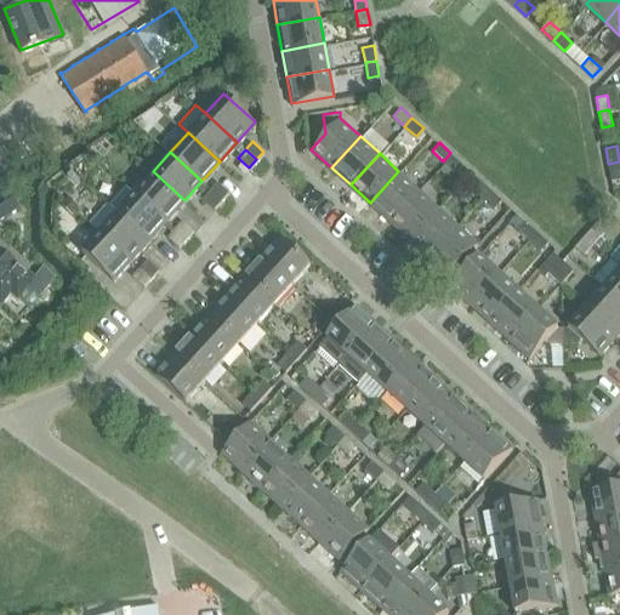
[(450,153),(443,161),(455,171),(462,163),(450,153)]
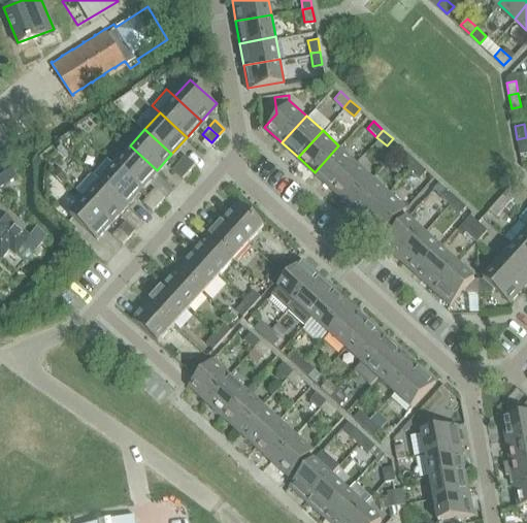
[(517,139),(519,152),(526,150),(526,141),(526,137),(517,139)]
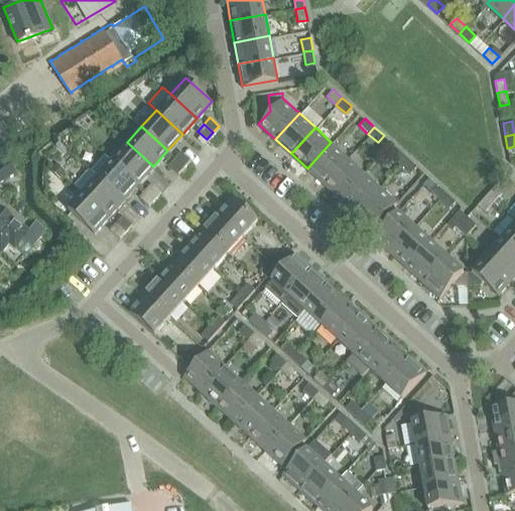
[(127,142),(112,158),(138,182),(153,166),(127,142)]
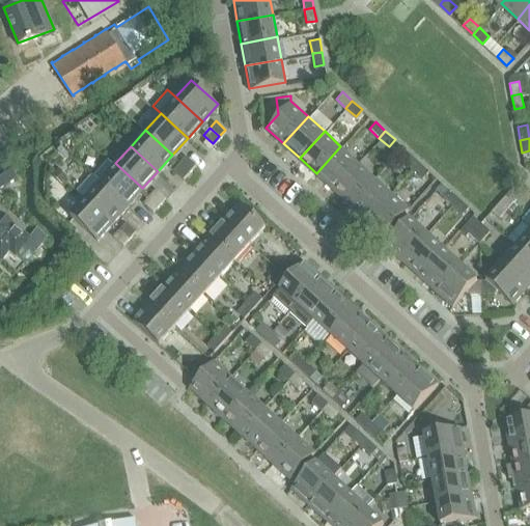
[(316,173),(333,188),(357,161),(340,146),(316,173)]
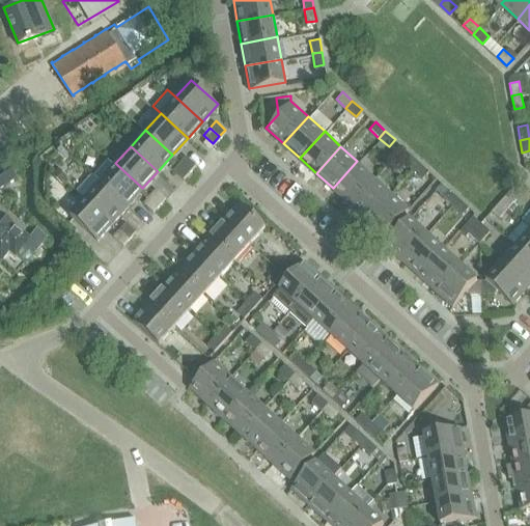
[(402,159),(412,168),(418,161),(409,151),(402,159)]
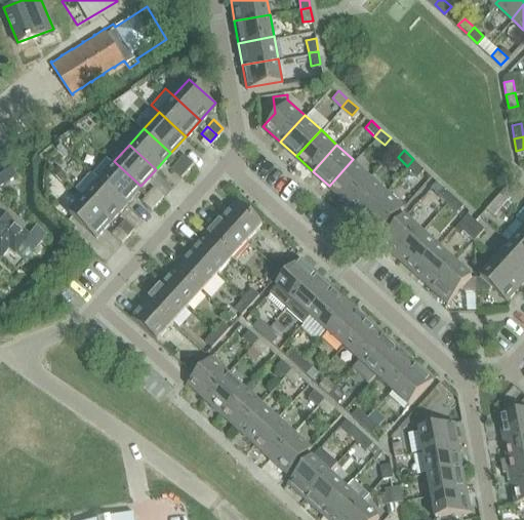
[(177,159),(187,168),(193,161),(184,152),(177,159)]
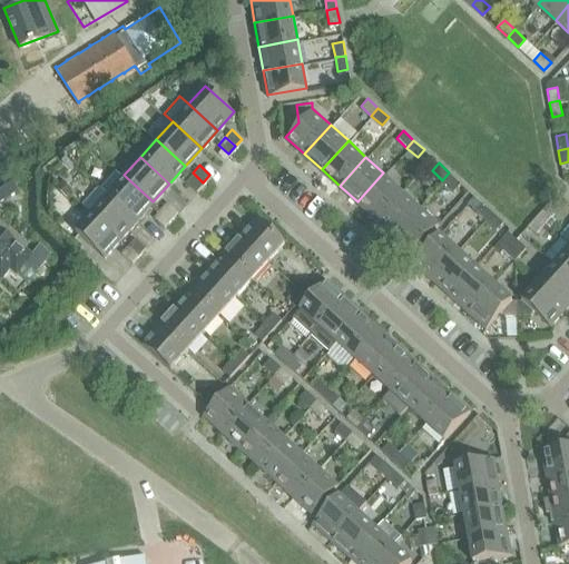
[(203,182),(193,172),(186,180),(196,189),(203,182)]
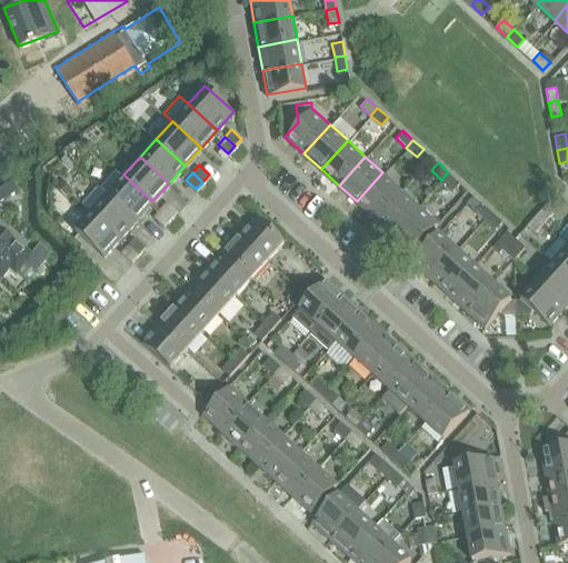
[(357,201),(375,218),(400,189),(382,172),(357,201)]
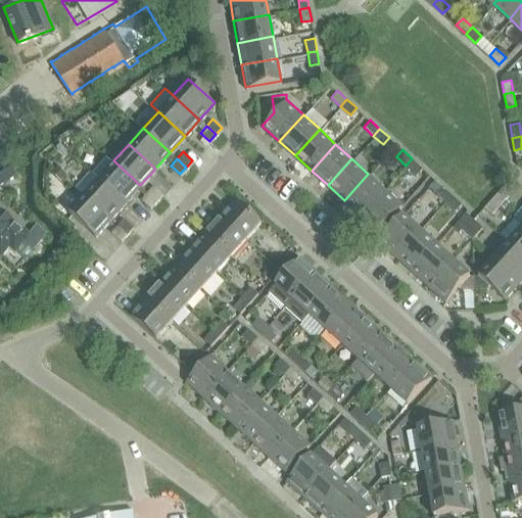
[(412,158),(406,166),(416,174),(422,167),(412,158)]
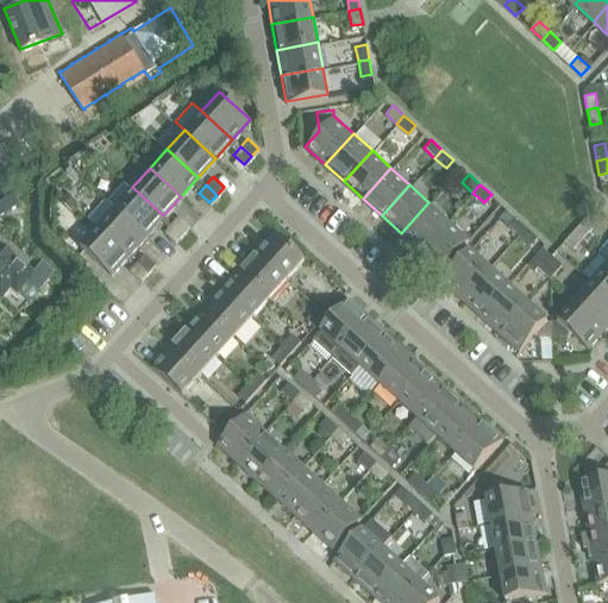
[(10,187),(0,192),(0,212),(18,201),(10,187)]
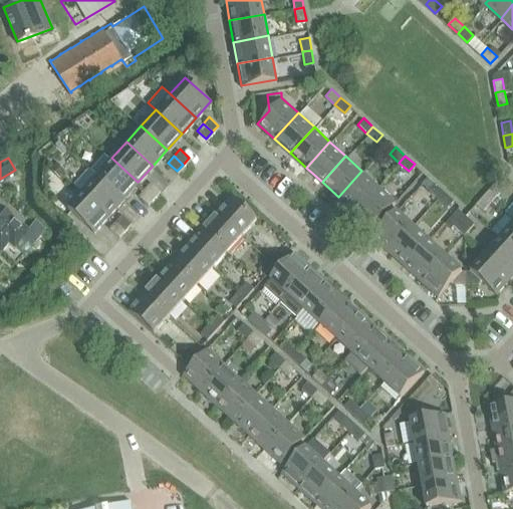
[(111,158),(97,174),(123,198),(138,182),(111,158)]
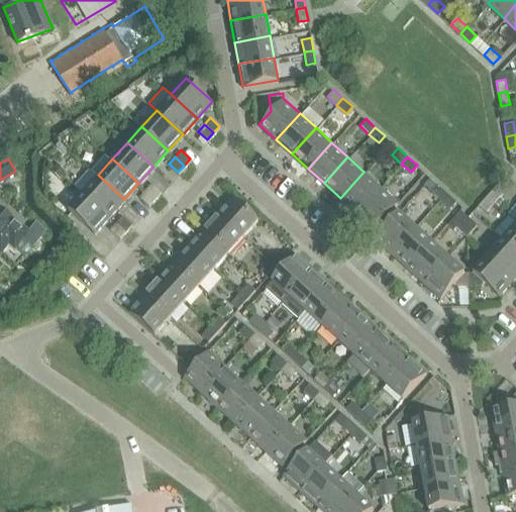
[(340,198),(356,212),(380,186),(364,172),(340,198)]
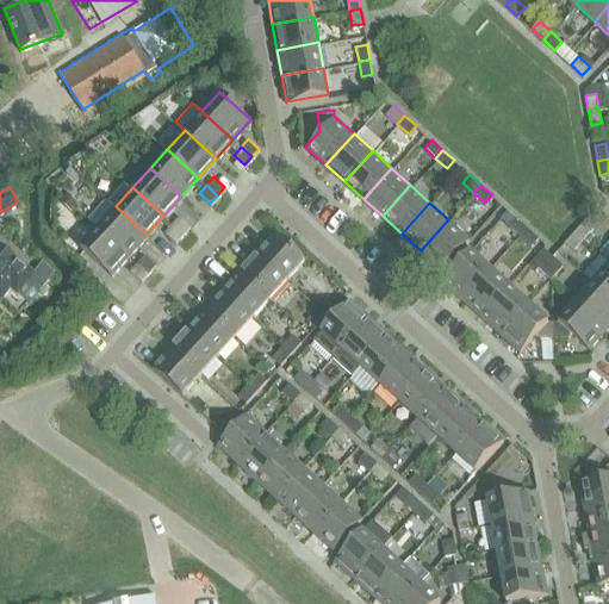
[(116,206),(98,225),(129,254),(147,235),(116,206)]
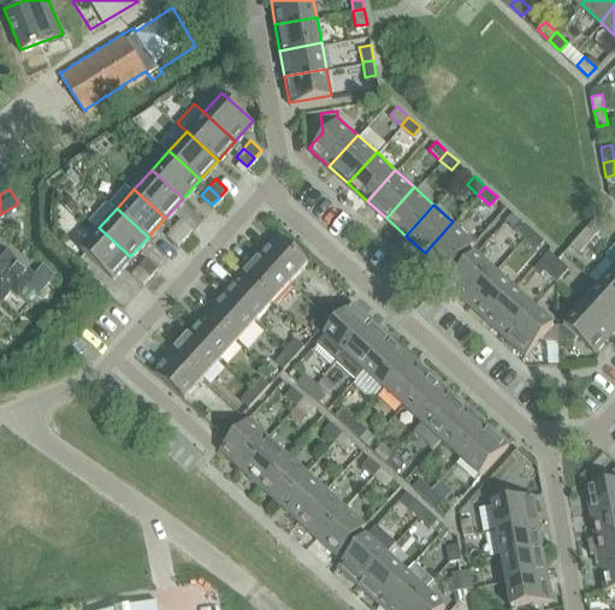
[(173,225),(184,236),(191,227),(181,217),(173,225)]
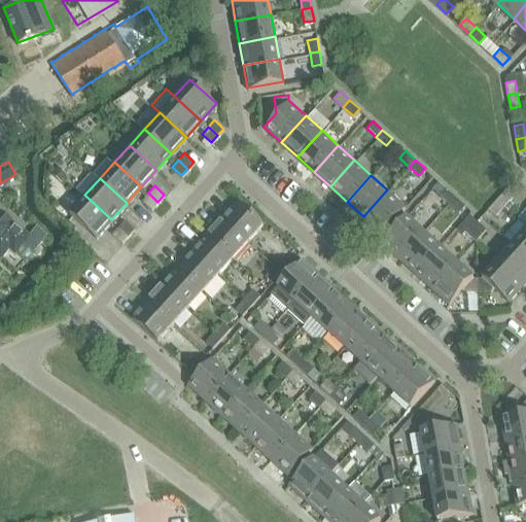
[(439,194),(448,202),(455,196),(445,186),(439,194)]
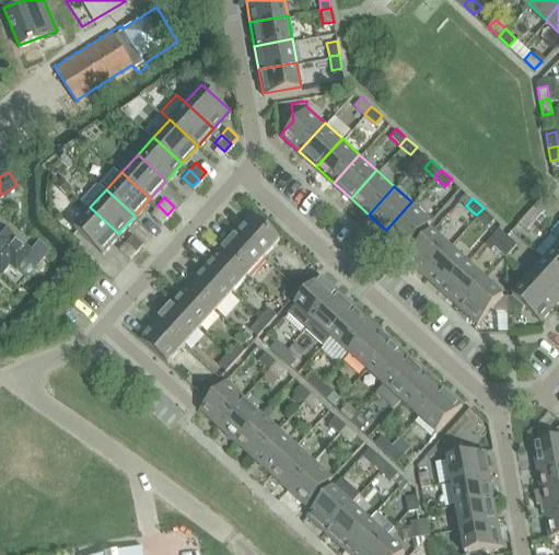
[(527,210),(535,217),(544,207),(536,200),(527,210)]
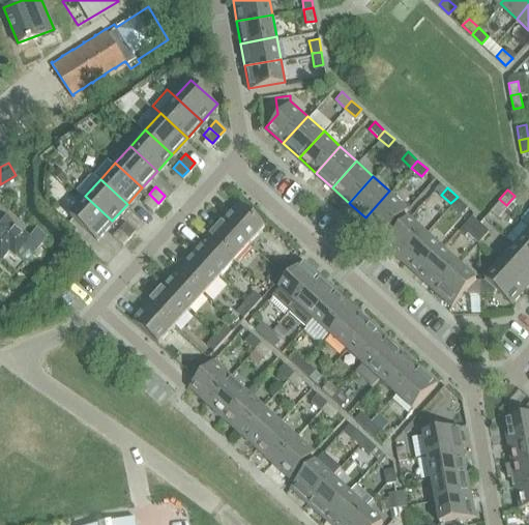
[(389,191),(365,217),(383,233),(407,207),(389,191)]
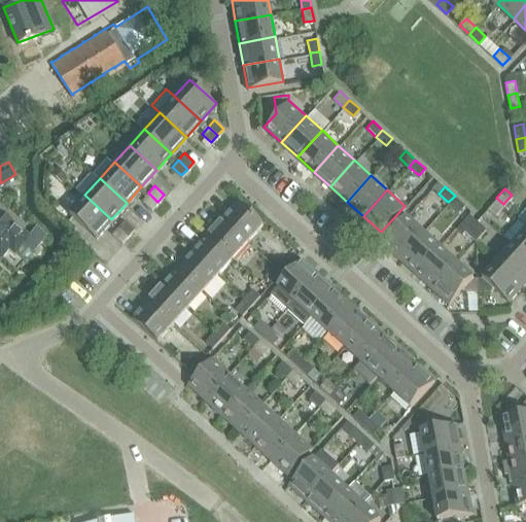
[(158,202),(148,193),(142,200),(151,208),(158,202)]
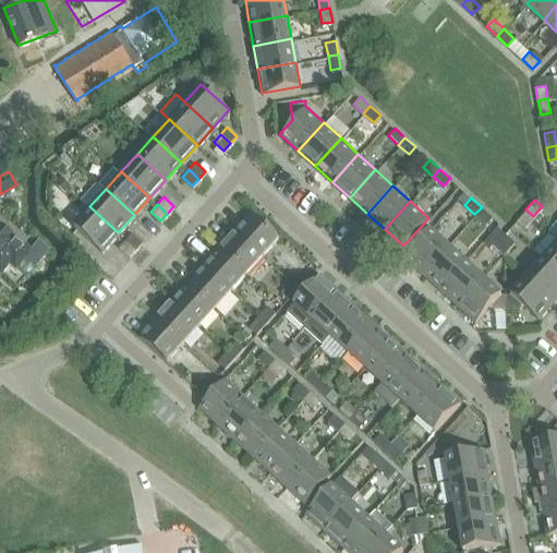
[(118,232),(89,206),(73,225),(101,250),(118,232)]
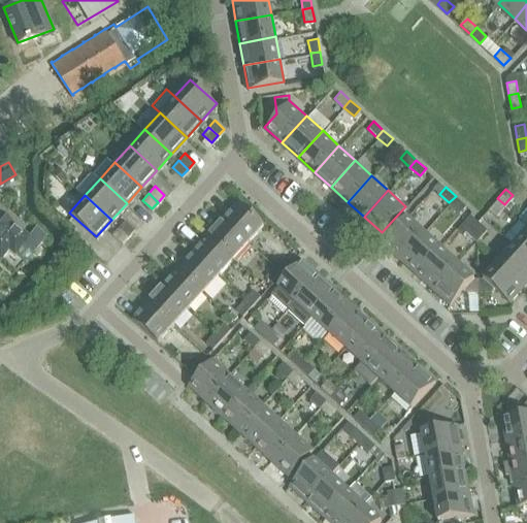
[(456,196),(449,202),(459,211),(465,204),(456,196)]
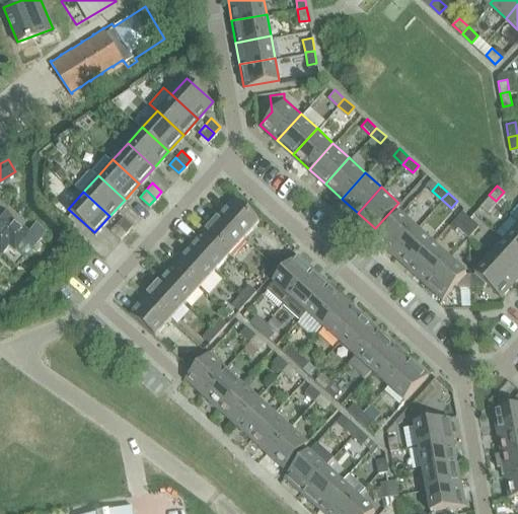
[(496,201),(489,195),(479,204),(487,211),(496,201)]
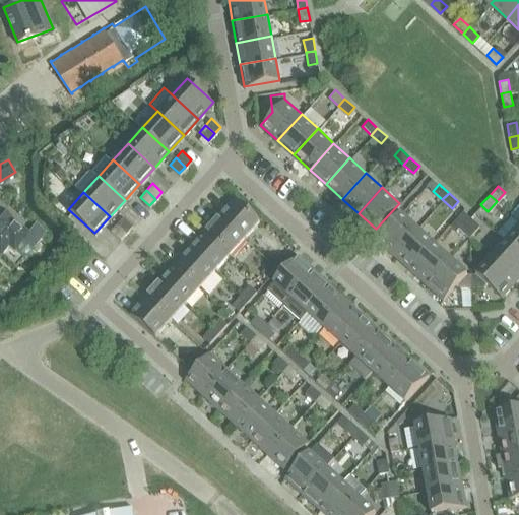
[(233,196),(217,212),(244,237),(259,219),(233,196)]
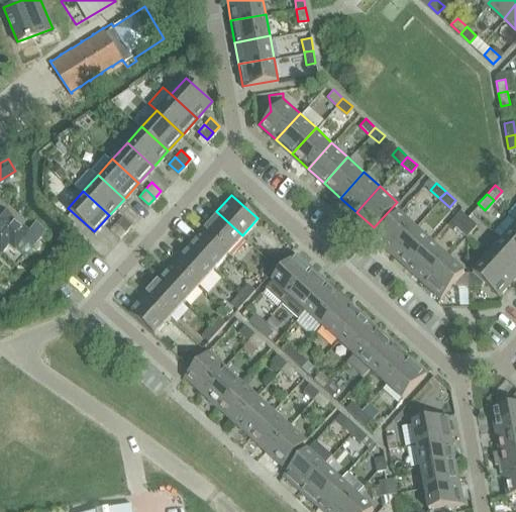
[(0,250),(1,251),(8,242),(14,247),(29,229),(28,229),(0,205),(0,250)]
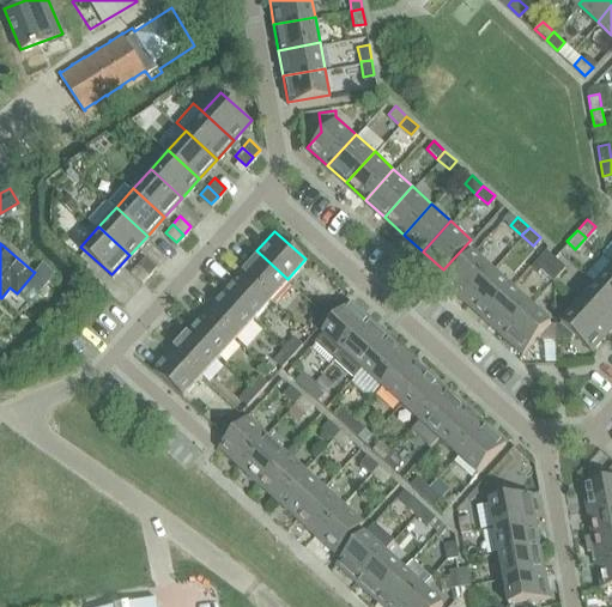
[(256,250),(238,269),(270,298),(288,279),(256,250)]
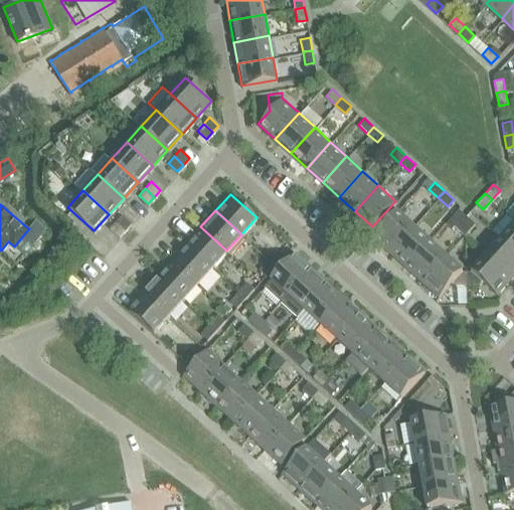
[(372,236),(389,251),(413,225),(396,210),(372,236)]
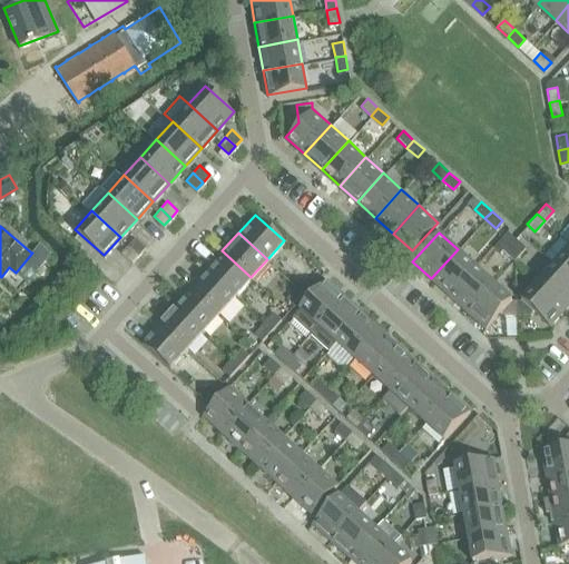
[(502,247),(508,253),(519,240),(513,235),(502,247)]
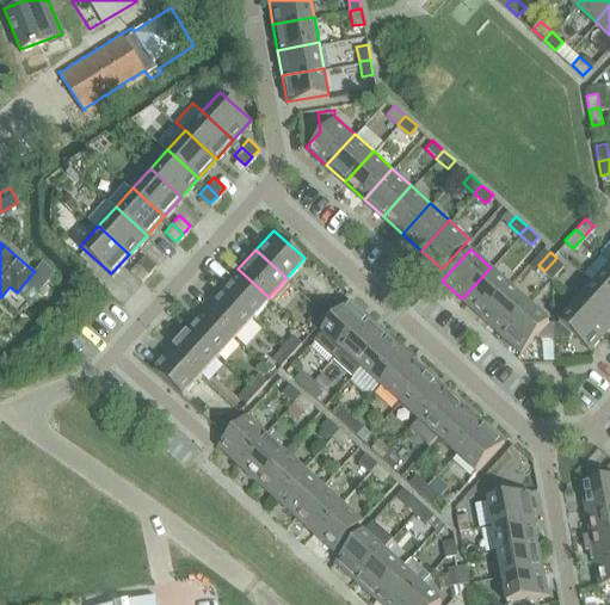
[(137,261),(148,272),(156,264),(145,253),(137,261)]
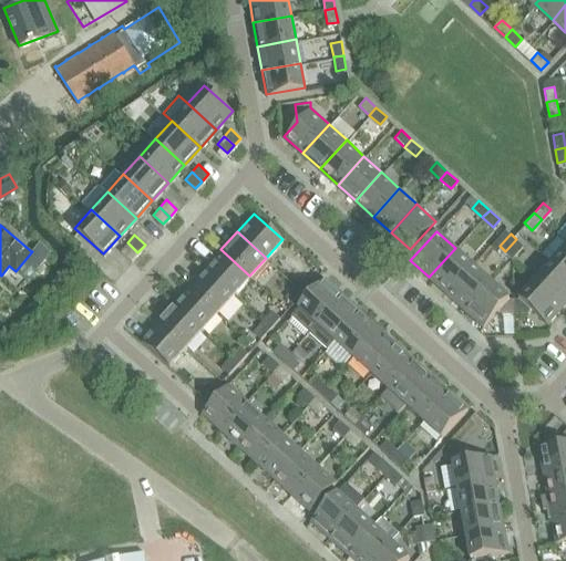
[(505,251),(512,257),(523,245),(516,239),(505,251)]
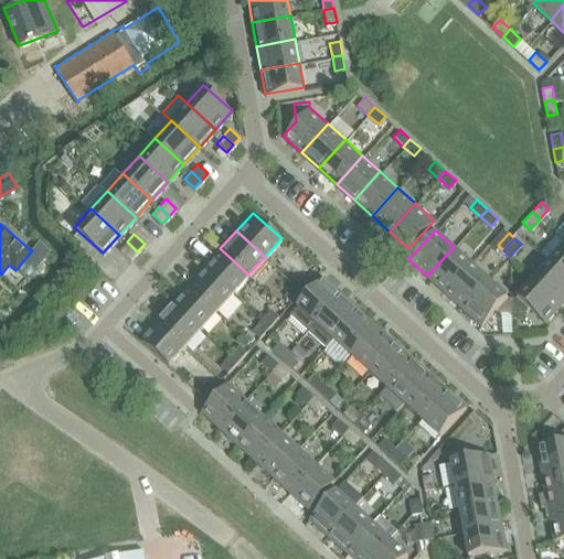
[(120,249),(130,258),(137,251),(127,242),(120,249)]
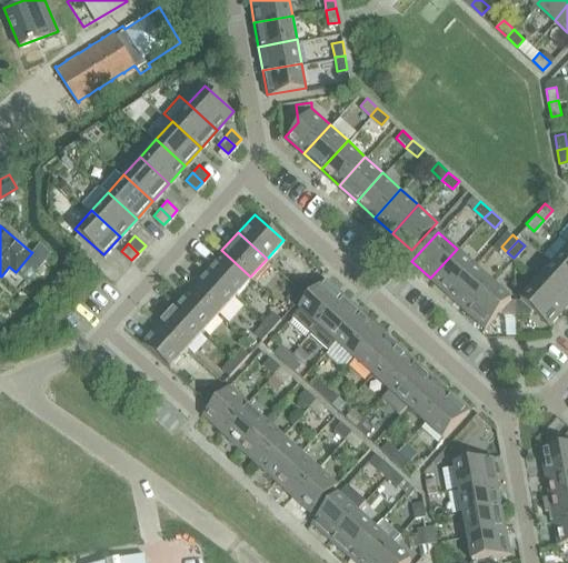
[(567,243),(552,261),(567,274),(567,243)]
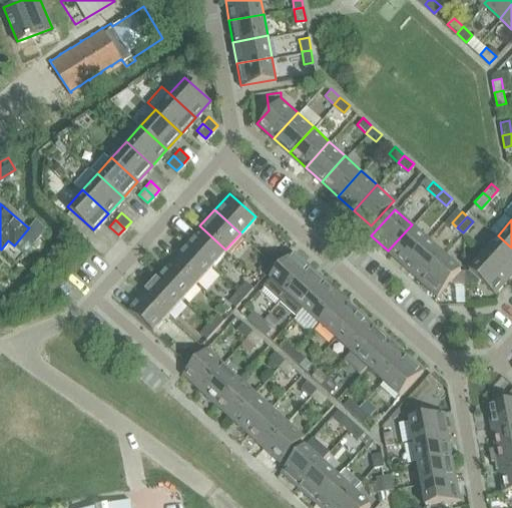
[(388,250),(404,265),(428,238),(412,224),(388,250)]
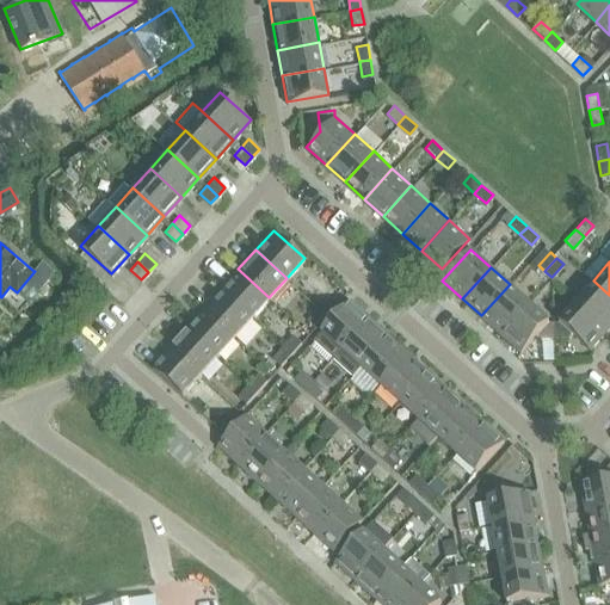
[(238,269),(221,288),(252,316),(269,297),(238,269)]
